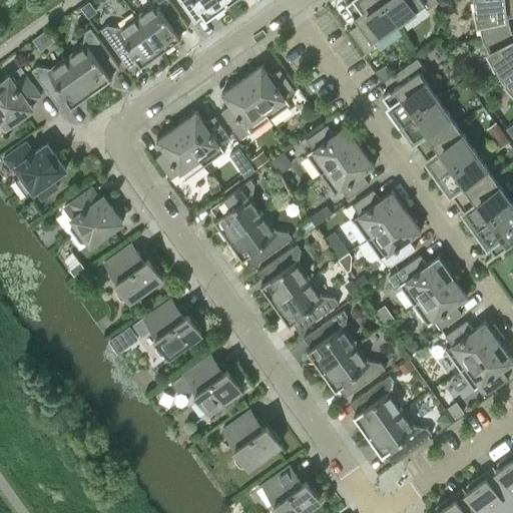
[(136,15),(160,50),(180,36),(178,33),(188,26),(169,0),(152,0),(152,4),(136,15)]
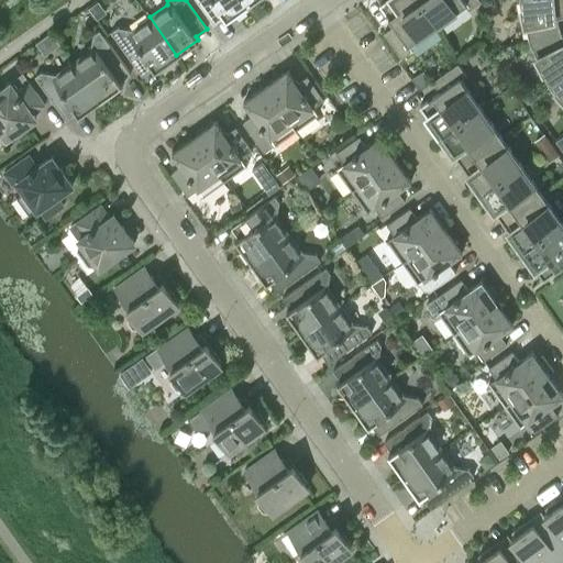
[(247,3),(245,0),(197,0),(213,23),(224,15),(227,19),(247,3)]
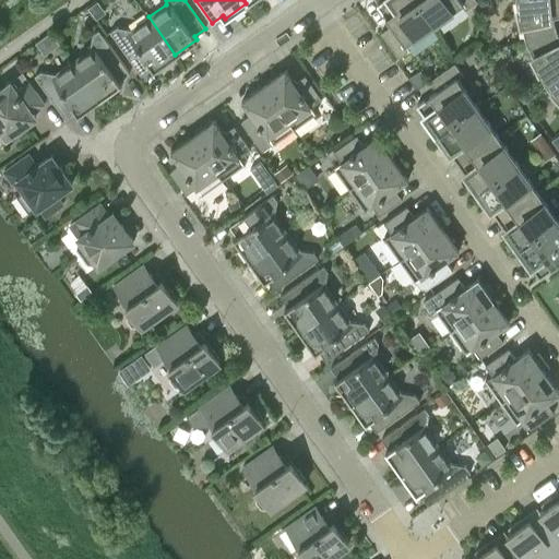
[(433,24),(416,0),(382,0),(377,4),(391,25),(380,32),(399,57),(409,49),(406,44),(433,24)]
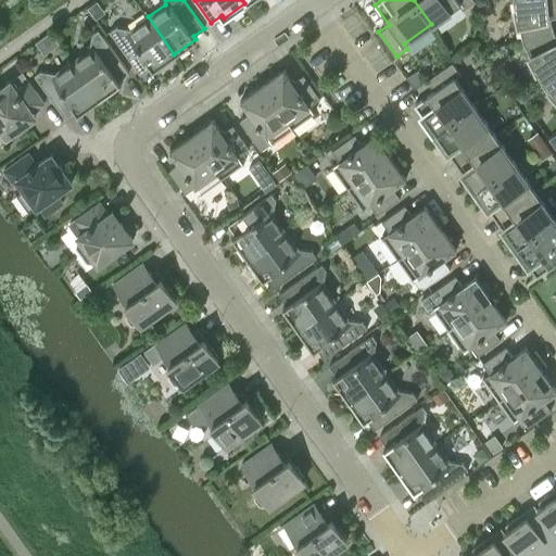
[(414,0),(431,24),(459,3),(463,9),(475,1),(474,0),(414,0)]
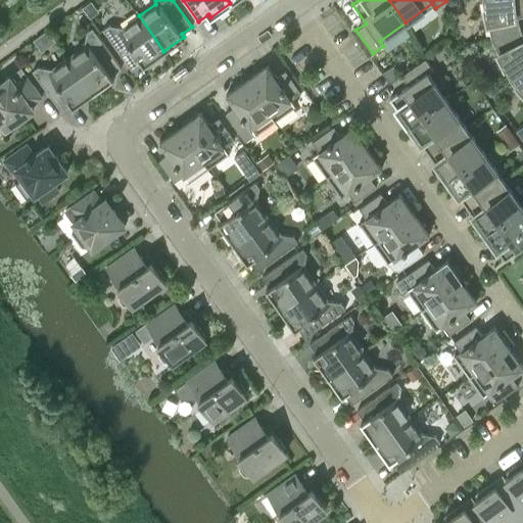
[(522,0),(484,0),(491,36),(522,25),(522,0)]
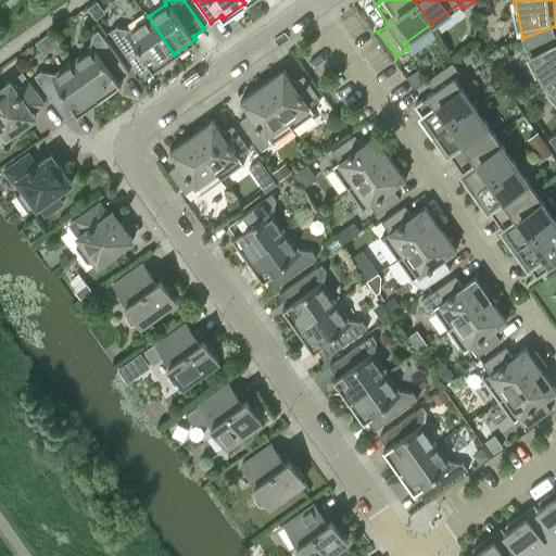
[(174,54),(148,16),(130,28),(115,26),(110,30),(140,74),(151,66),(153,68),(174,54)]
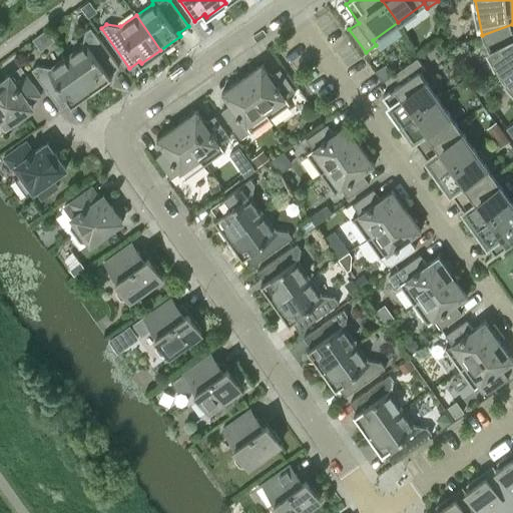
[(501,72),(512,63),(512,24),(482,35),(501,72)]
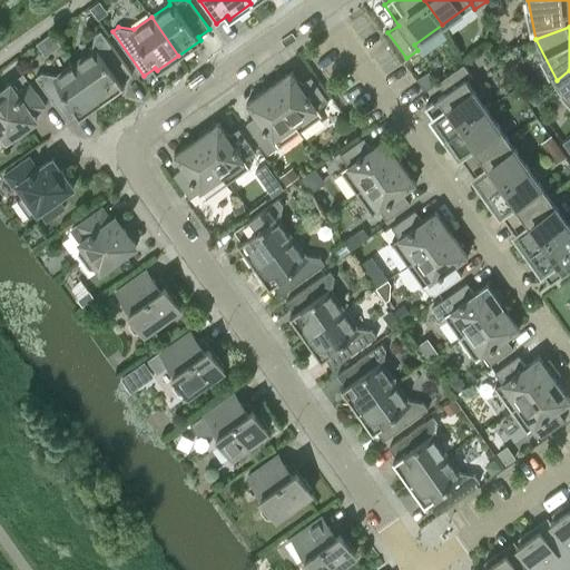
[(75,62),(101,100),(123,85),(121,81),(131,75),(100,30),(95,35),(91,50),(75,62)]
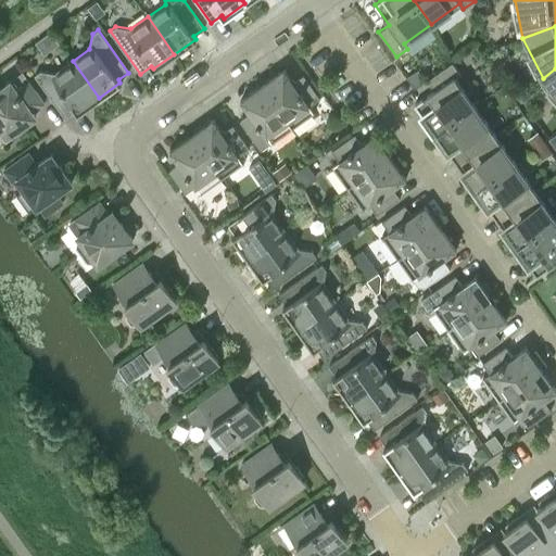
[(99,98),(73,61),(55,73),(40,71),(34,74),(65,117),(76,110),(77,113),(99,98)]
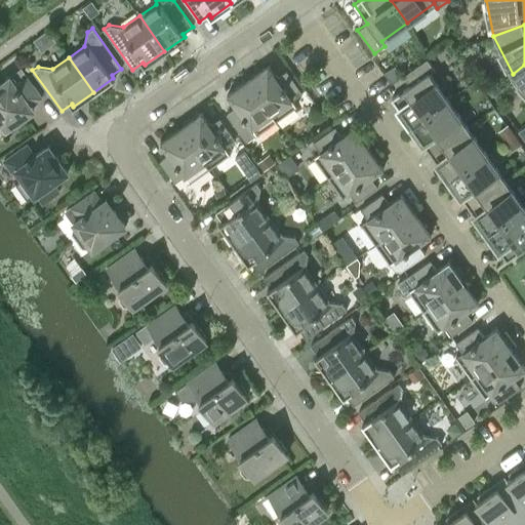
[(410,126),(448,99),(429,73),(434,70),(427,58),(403,75),(410,85),(391,98),(410,126)]
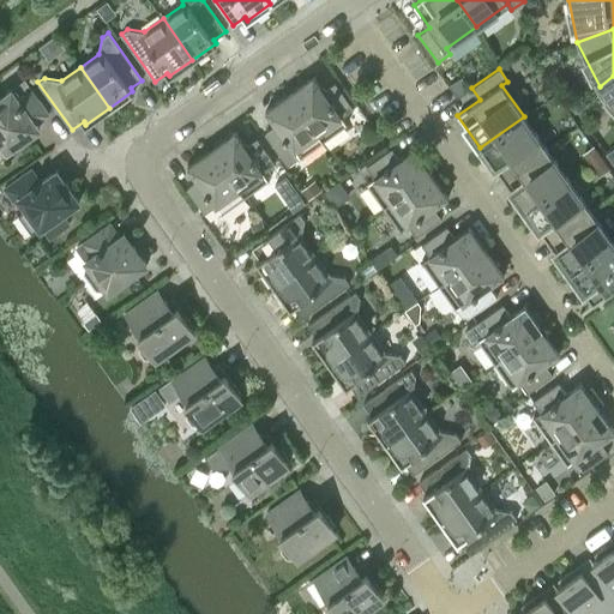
[(613,76),(600,86),(613,103),(613,76)]
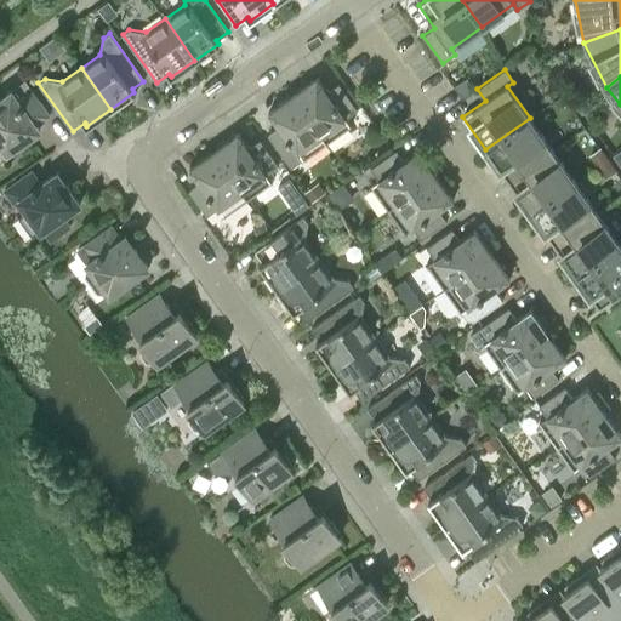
[(294,93),(326,142),(351,125),(345,117),(357,109),(339,83),(326,91),(317,78),(294,93)]
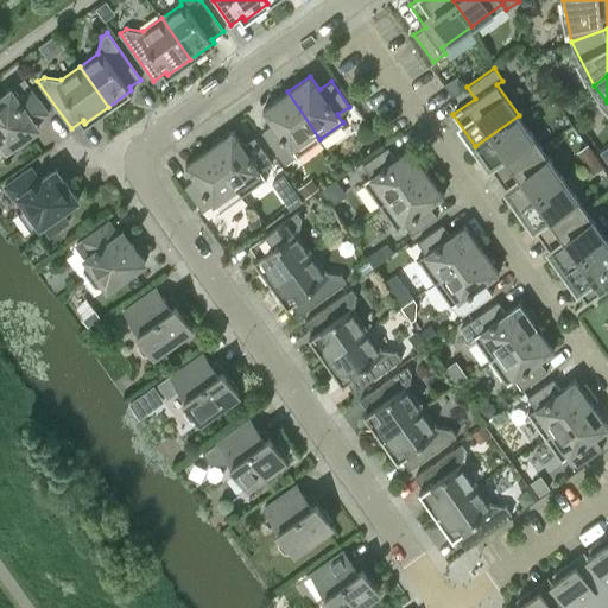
[(36,121),(48,113),(24,80),(0,96),(0,138),(7,149),(38,126),(36,121)]
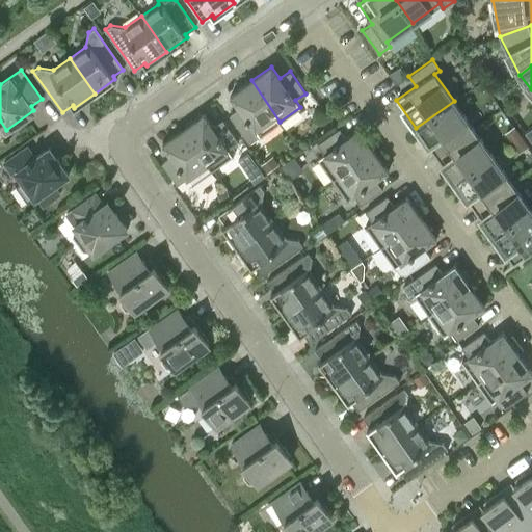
[(280,122),(251,80),(231,95),(239,107),(230,114),(249,142),(280,122)]
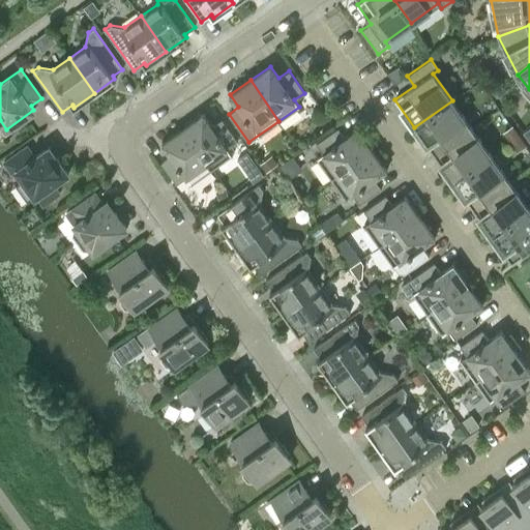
[(434,154),(471,127),(452,100),(414,127),(434,154)]
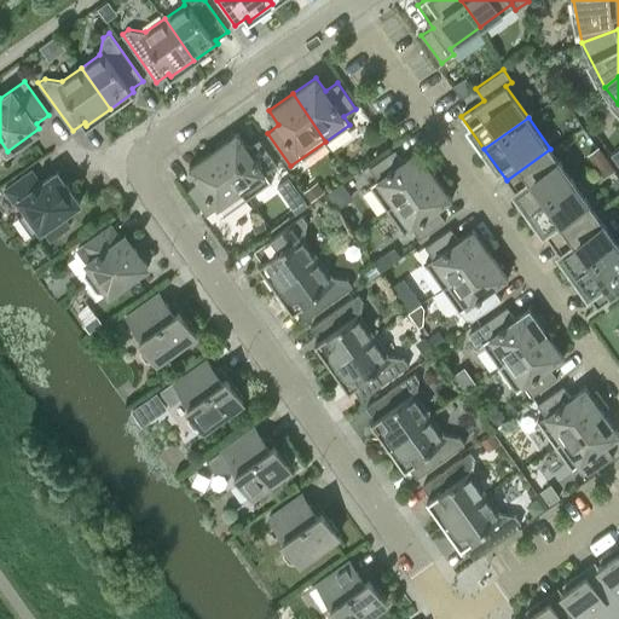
[(213,150),(247,197),(271,180),(265,173),(277,165),(259,139),(247,148),(237,133),(213,150)]
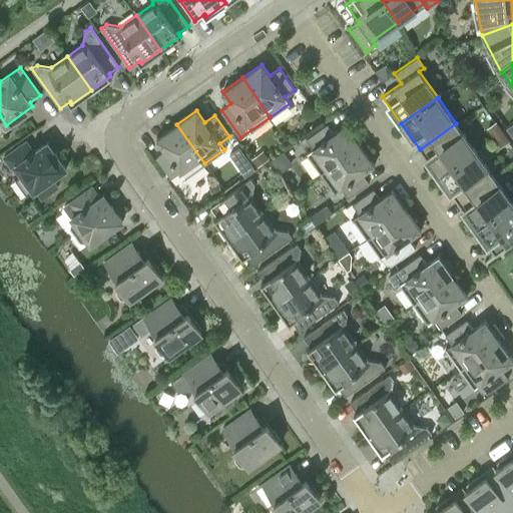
[(321,172),(360,144),(346,124),(334,133),(327,123),(306,138),(313,148),(307,152),(321,172)]
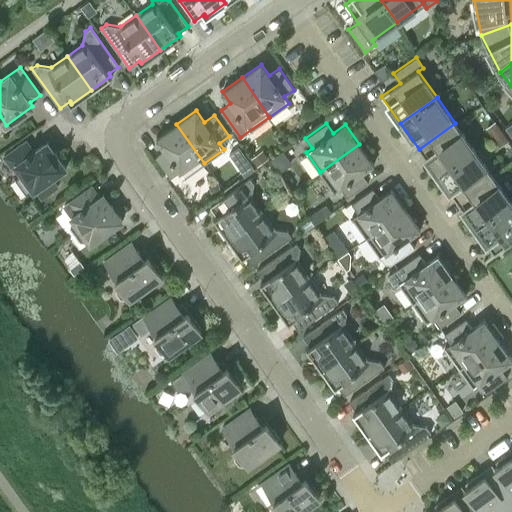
[(437,175),(474,149),(455,123),(419,149),(437,175)]
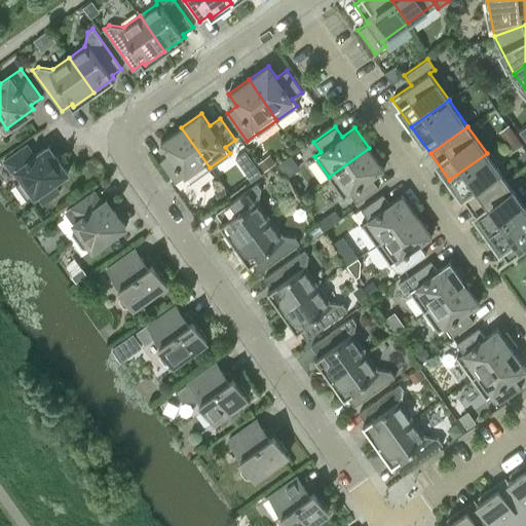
[(210,167),(181,127),(161,142),(170,154),(159,160),(175,183),(185,176),(190,182),(210,167)]
